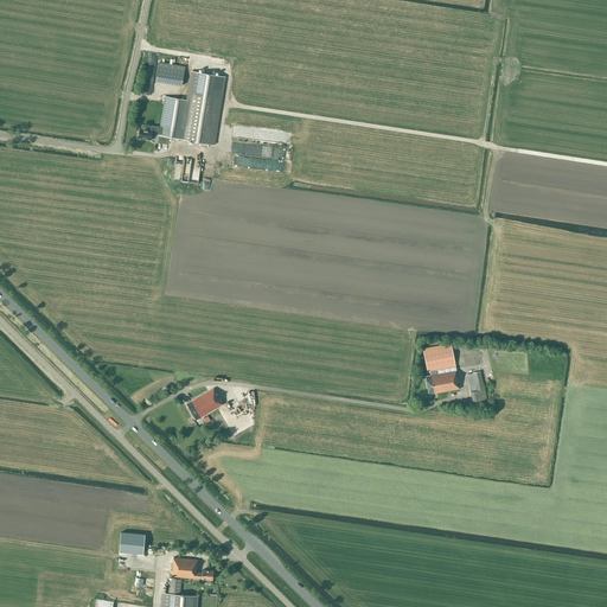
[(155,82),(181,85),(185,66),(159,62),(155,82)]
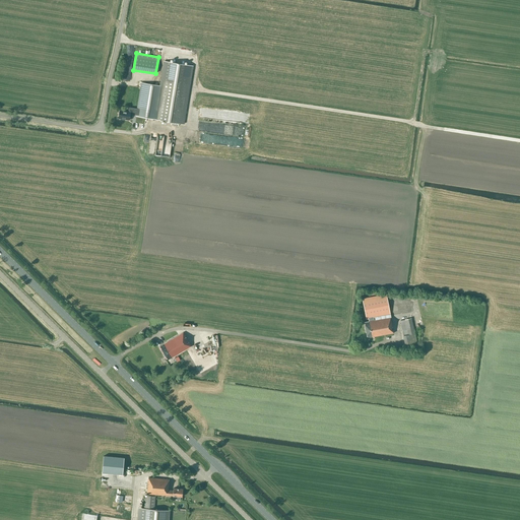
[(191,84),(190,84),(193,66),(164,61),(159,85),(141,82),(137,109),(129,108),(128,112),(120,111),(119,118),(129,120),(130,114),(136,115),(136,116),(170,122),(169,124),(179,126),(179,123),(184,124),(191,84)]
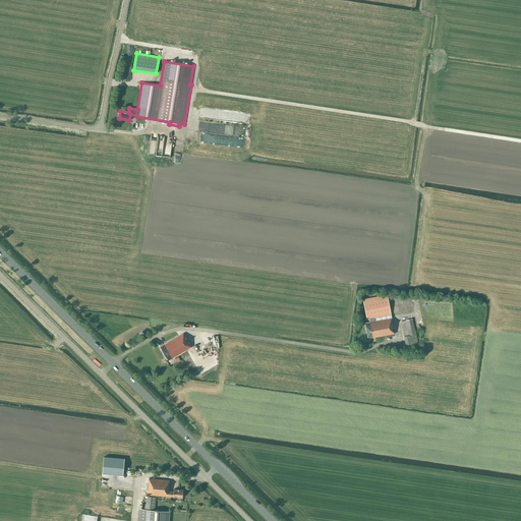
[(197,131),(195,141),(244,149),(246,138),(197,131)]
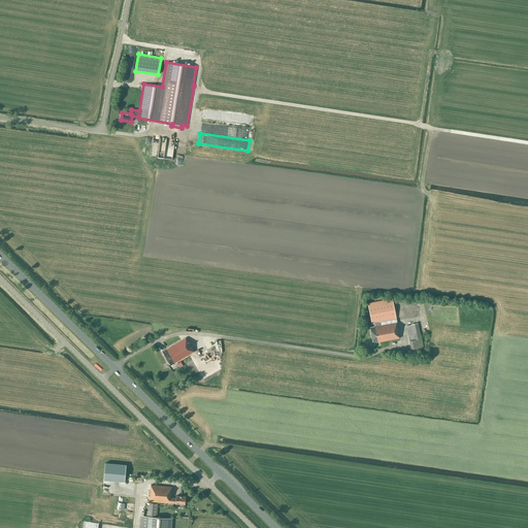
[(396,320),(392,298),(368,303),(372,324),(373,324),(374,326),(369,327),(372,342),(376,342),(399,338),(396,322),(380,325),(380,323),(396,320)]
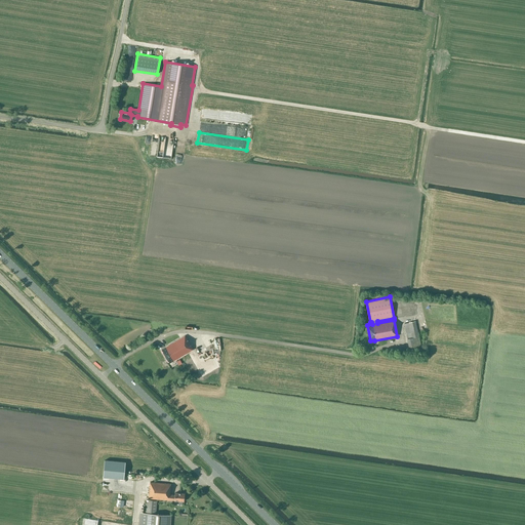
[(404,324),(410,354),(421,352),(415,321),(409,322),(409,323),(404,324)]
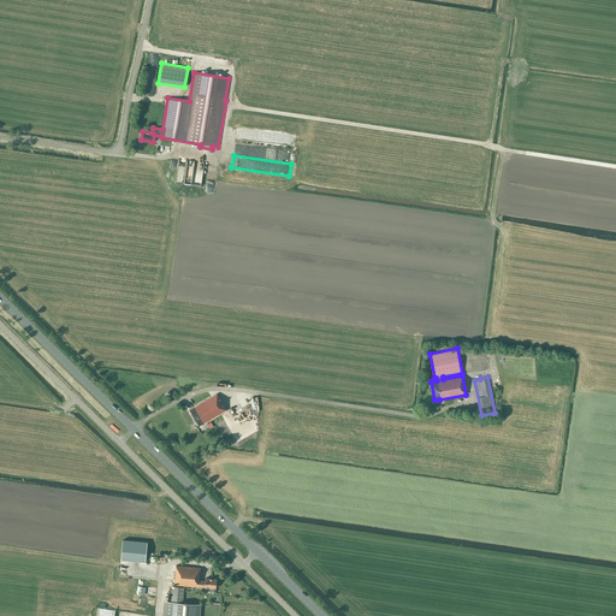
[(189,410),(199,426),(203,424),(226,410),(217,394),(199,404),(199,407),(195,409),(194,408),(189,410)]
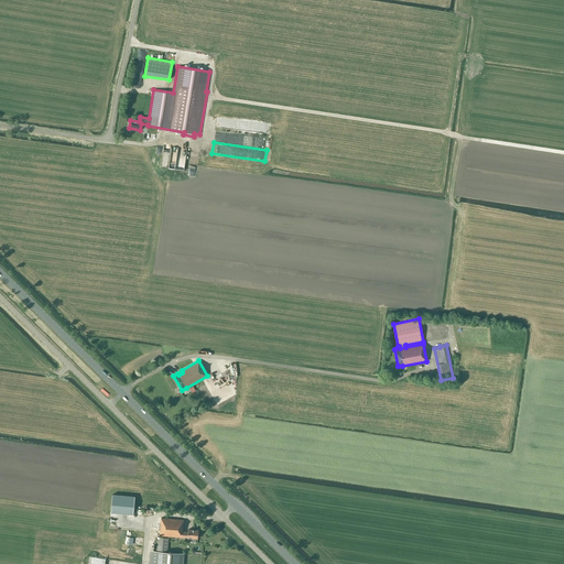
[(134,497),(112,495),(110,511),(133,513),(134,497)]
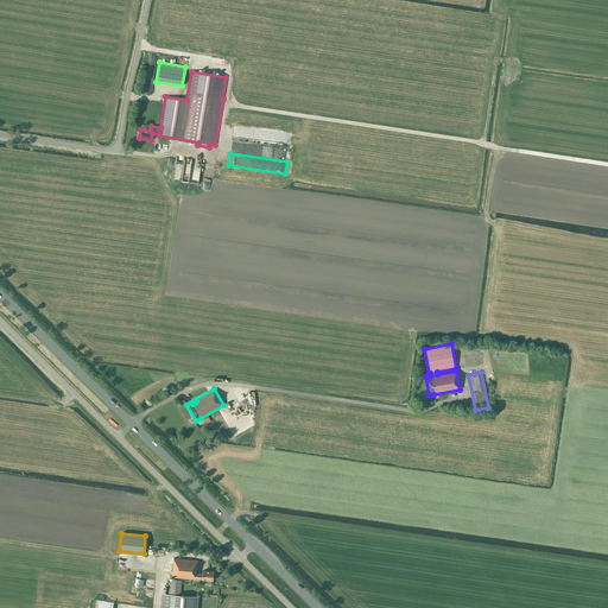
[(198,561),(173,558),(173,563),(172,563),(171,577),(172,577),(172,580),(171,580),(170,595),(163,594),(162,607),(195,607),(196,597),(181,595),(182,580),(173,580),(173,577),(196,580),(202,580),(213,581),(214,572),(202,571),(202,574),(197,574),(198,561)]
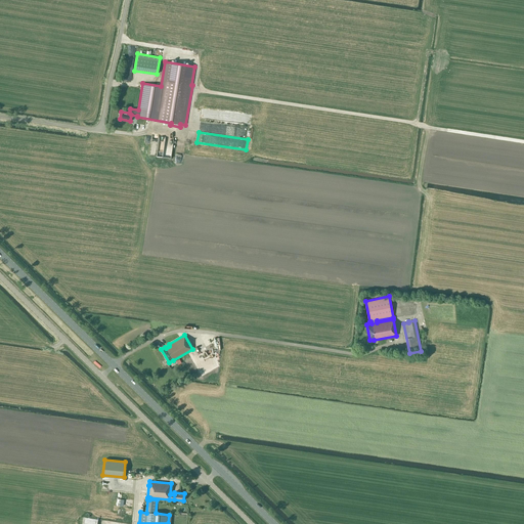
All buildings are outlined.
